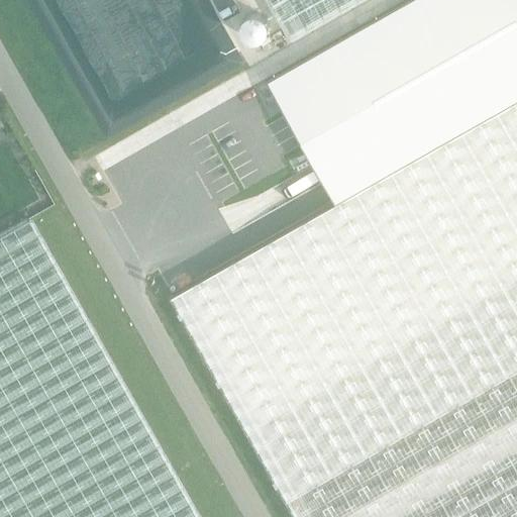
[(233,0),(211,0),(223,20),(240,11),(233,0)]
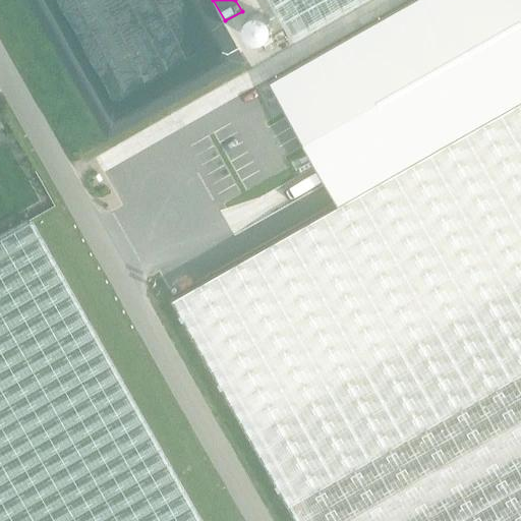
[(268,0),(291,40),(359,0),(268,0)]
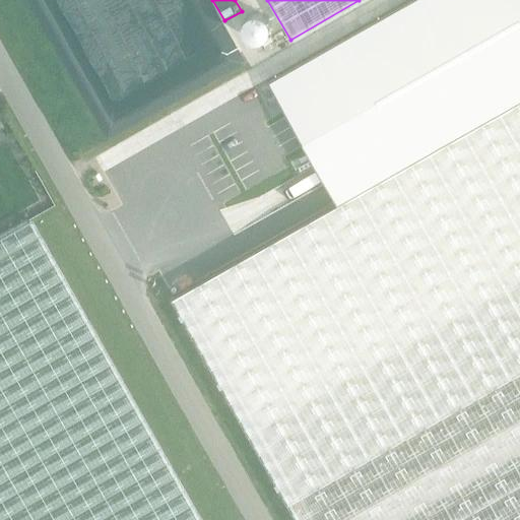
[(519,0),(413,0),(269,82),(338,205),(519,102),(519,0)]
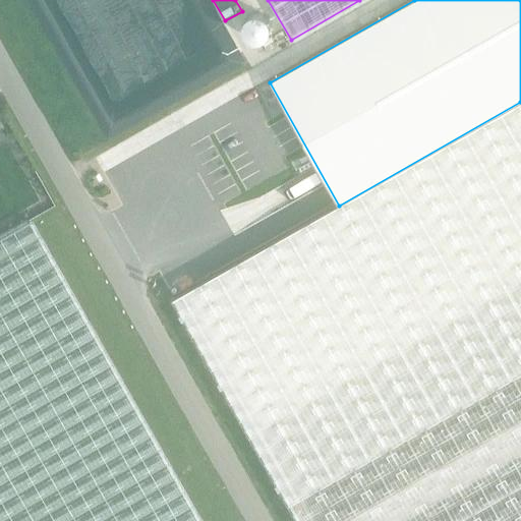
[(520,520),(520,102),(339,206),(174,299),(299,520),(520,520)]
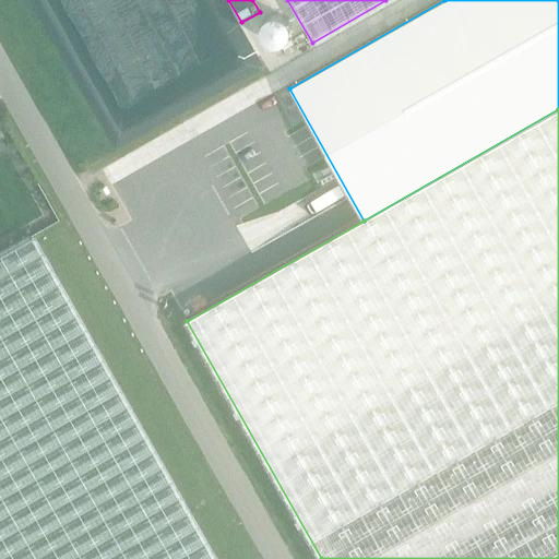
[(0,558),(212,558),(30,236),(0,252),(0,558)]
